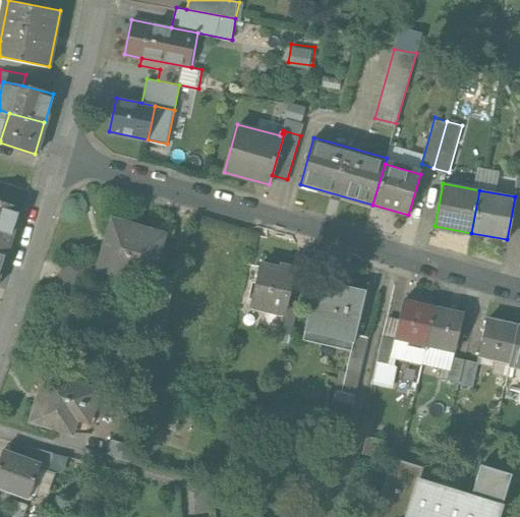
[(0,267),(19,206),(0,199),(0,267)]
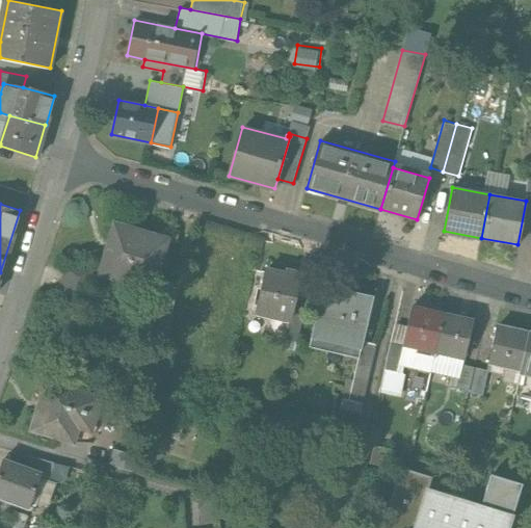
[(153,287),(167,238),(116,223),(102,272),(153,287)]
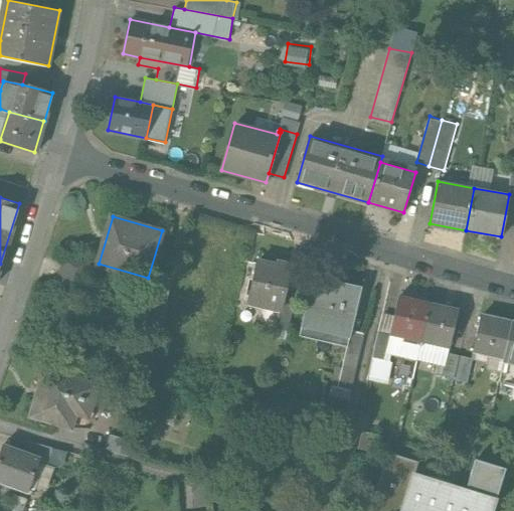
[(65,262),(57,288),(82,294),(94,259),(65,262)]
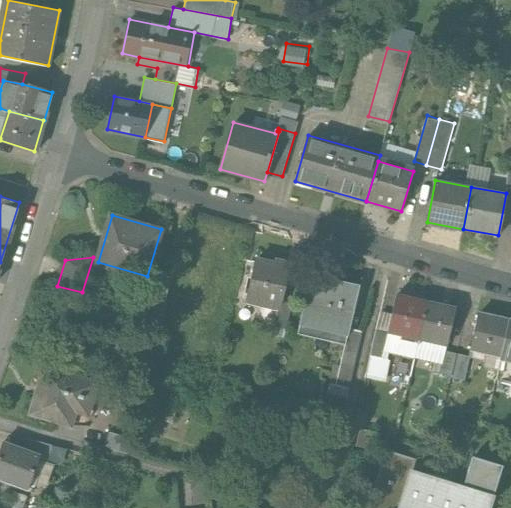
[(276,263),(257,259),(249,296),(262,299),(262,302),(277,306),(279,306),(281,297),(288,262),(276,260),(276,263)]
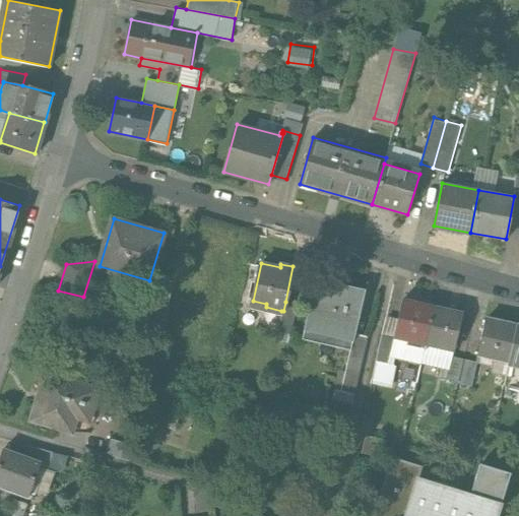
[(158,274),(147,323),(164,327),(175,277),(158,274)]
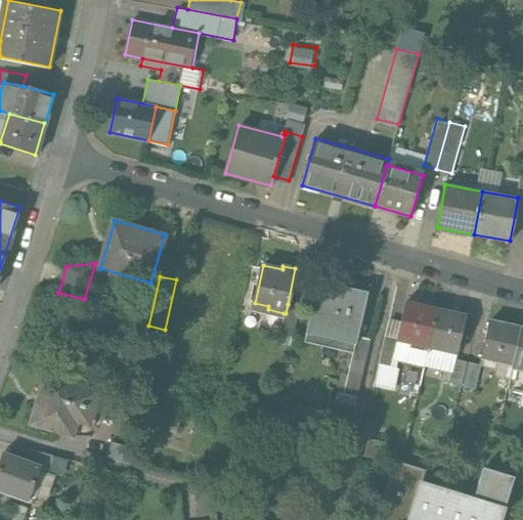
[(367,290),(317,279),(304,341),(353,352),(357,335),(367,290)]
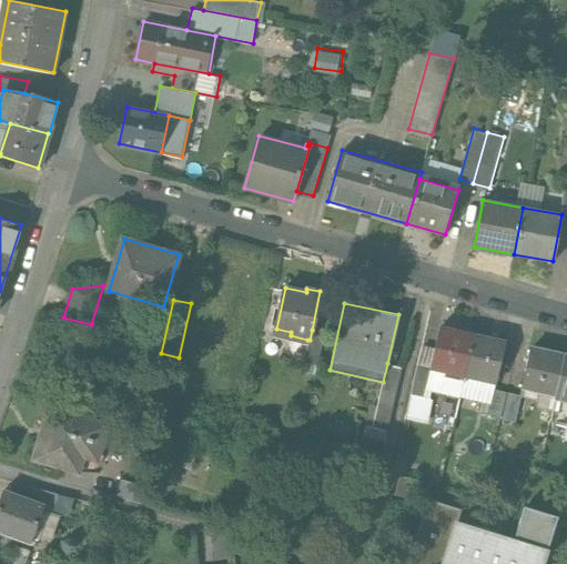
[(474,334),(439,325),(431,368),(465,375),(474,334)]
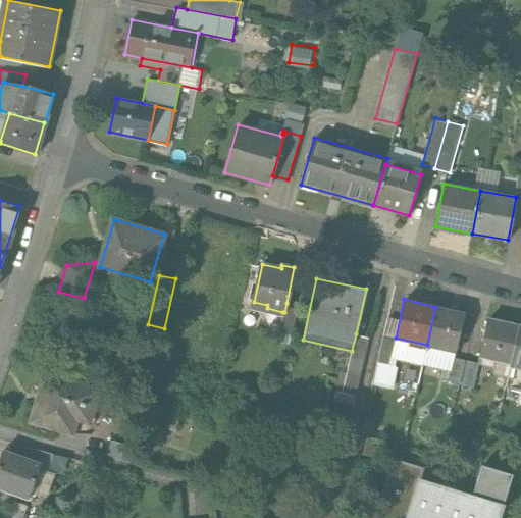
[(299,305),(287,303),(284,312),(282,312),(278,330),(292,334),(299,305)]
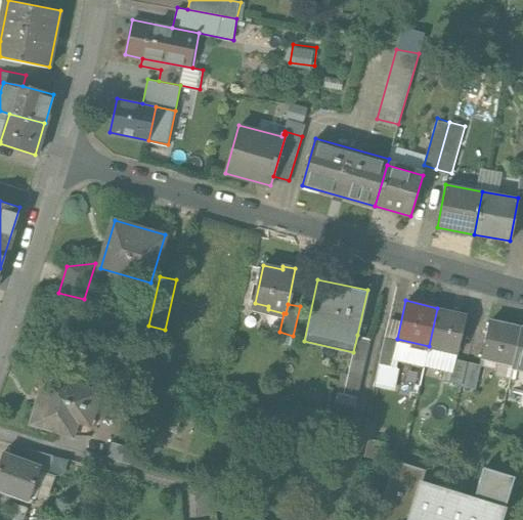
[(456,352),(465,314),(437,308),(429,346),(456,352)]
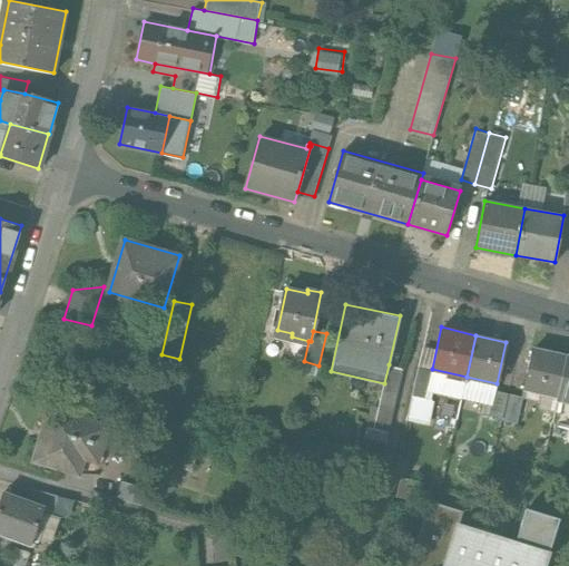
[(567,355),(532,348),(523,388),(558,396),(567,355)]
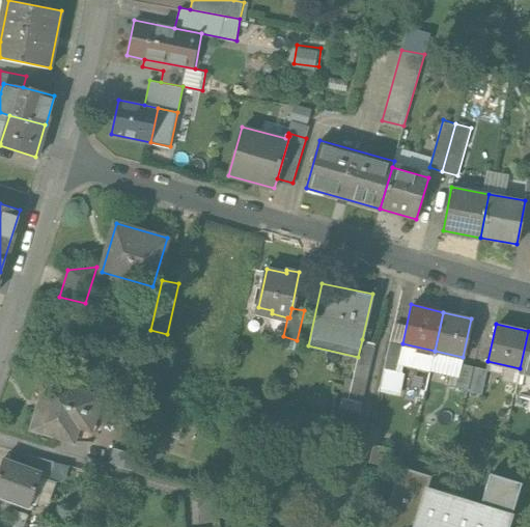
[(529,332),(528,331),(520,368),(514,391),(529,394),(529,332)]
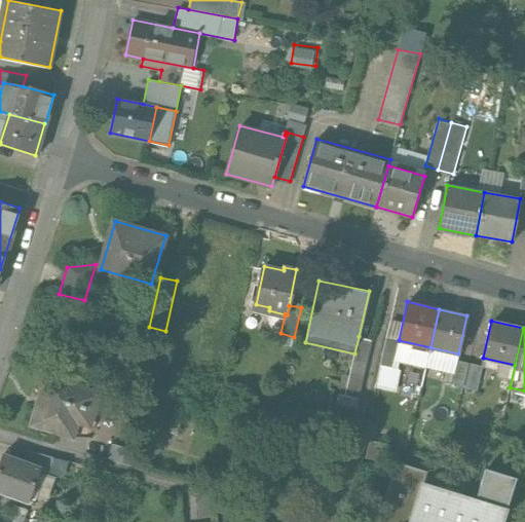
[(359,336),(354,353),(344,396),(359,399),(373,339),(359,336)]
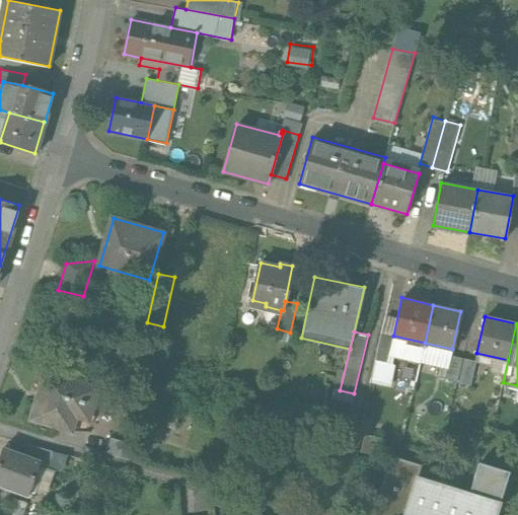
[(392,340),(380,337),(371,377),(383,380),(392,340)]
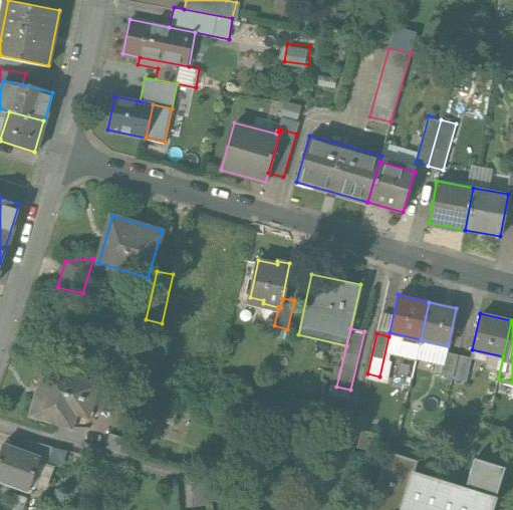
[(458,353),(446,350),(439,379),(452,383),(453,376),(458,353)]
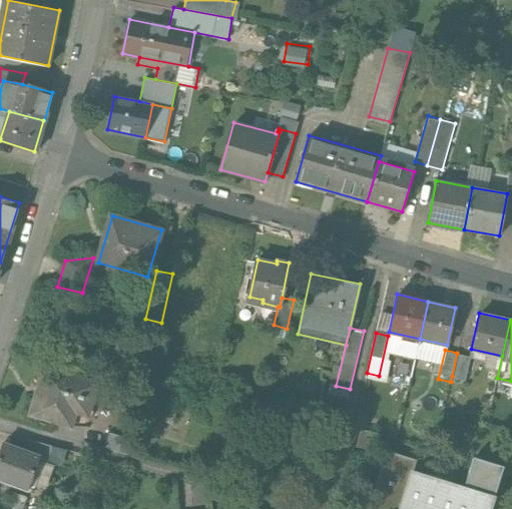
[(471,356),(457,353),(452,376),(466,379),(471,356)]
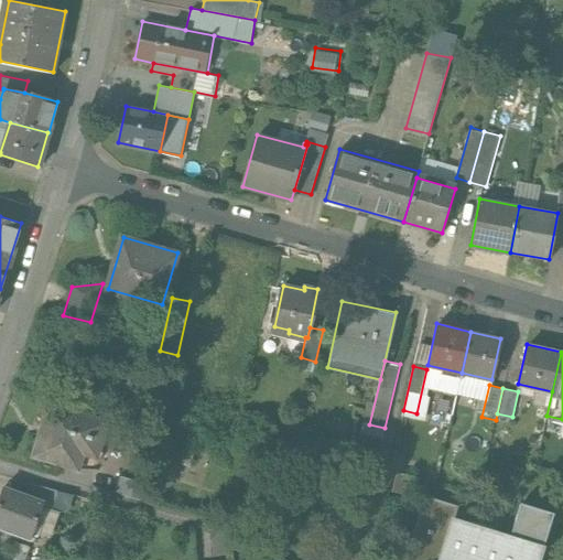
[(33,456),(78,469),(86,441),(100,444),(107,422),(47,406),(33,456)]
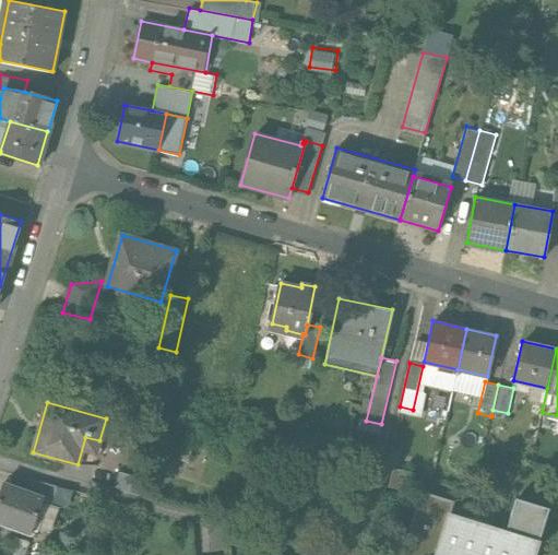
[(393,465),(388,485),(407,489),(412,471),(393,465)]
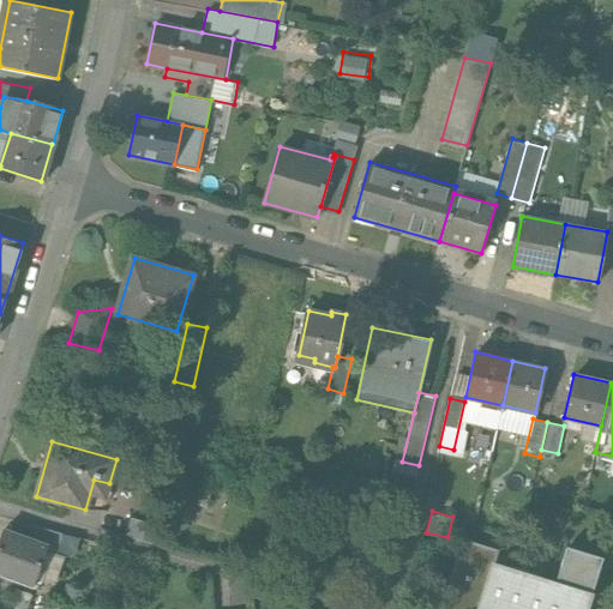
[(132,518),(126,535),(157,543),(162,525),(132,518)]
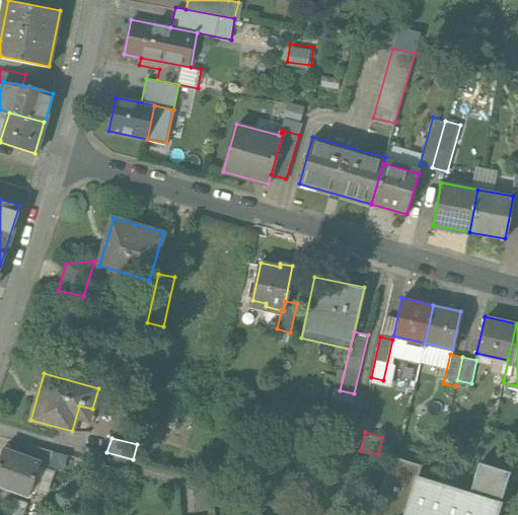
[(28,443),(24,456),(41,461),(41,462),(48,465),(52,451),(28,443)]
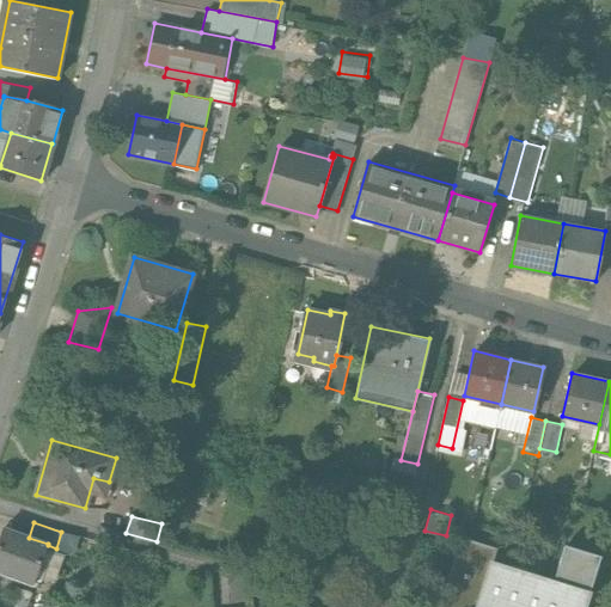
[(29,538),(4,528),(0,538),(0,570),(36,583),(48,545),(48,544),(29,538)]
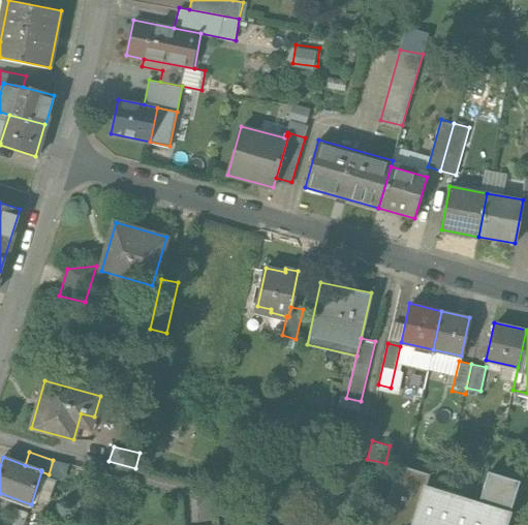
[(503,524),(518,482),(488,471),(477,504),(424,487),(428,473),(398,464),(378,524),(503,524)]
